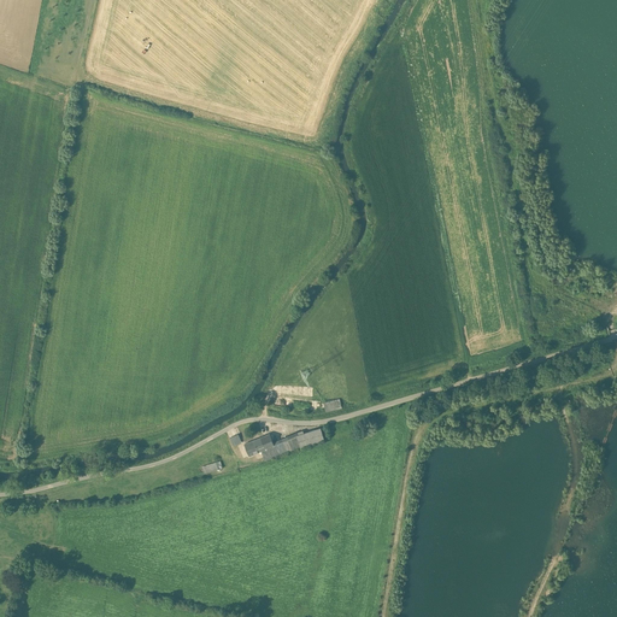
[(340,400),(324,404),(327,411),(341,407),(340,400)]
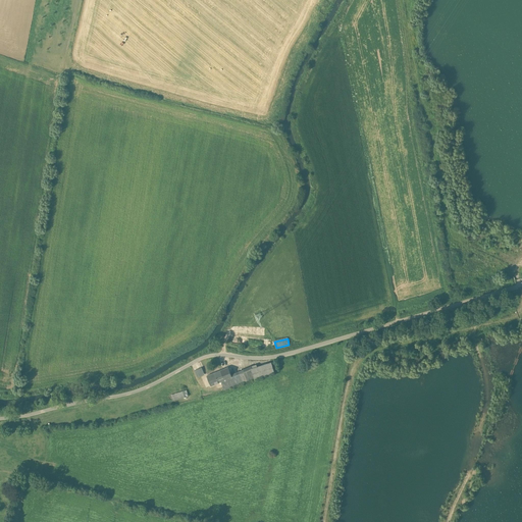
[(271,362),(256,367),(259,376),(274,371),(271,362)]
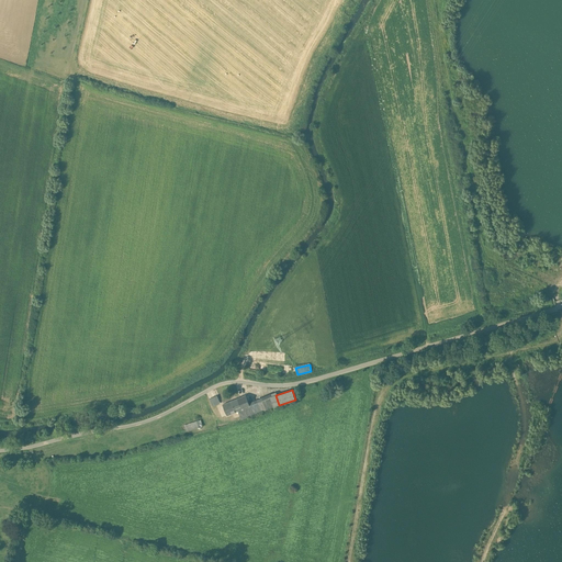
[(217,395),(210,398),(213,406),(221,403),(217,395)]
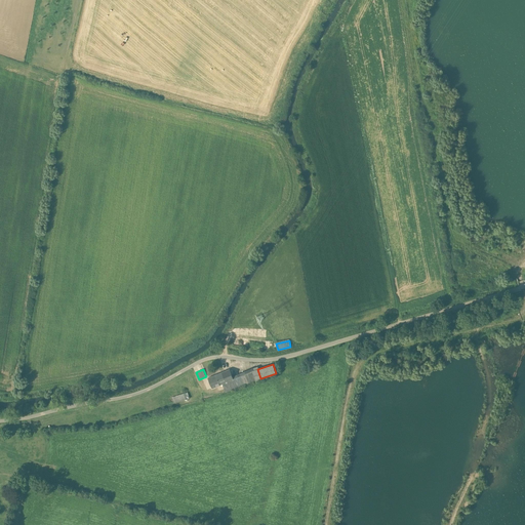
[(252,369),(232,377),(233,379),(228,381),(223,384),(224,387),(226,391),(256,378),(252,369)]
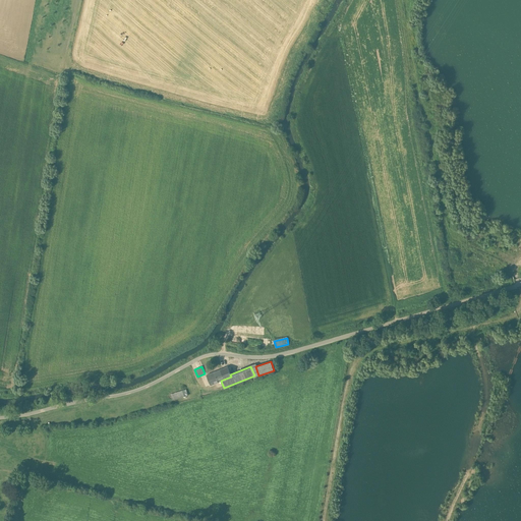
[(230,374),(227,366),(222,368),(226,379),(231,377),(230,374)]
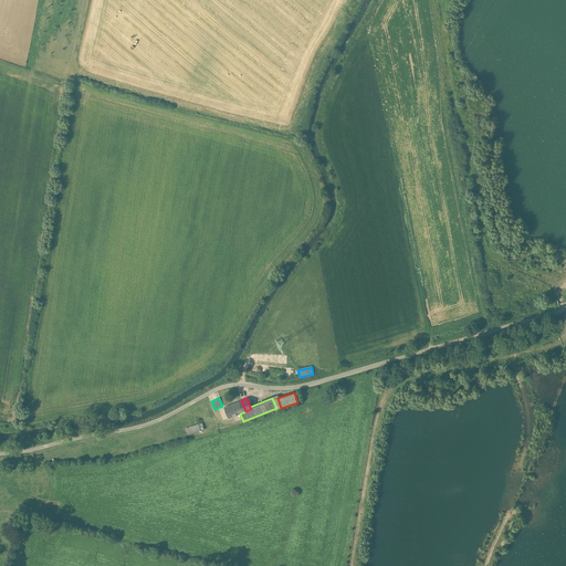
[(245,411),(241,400),(236,402),(240,413),(245,411)]
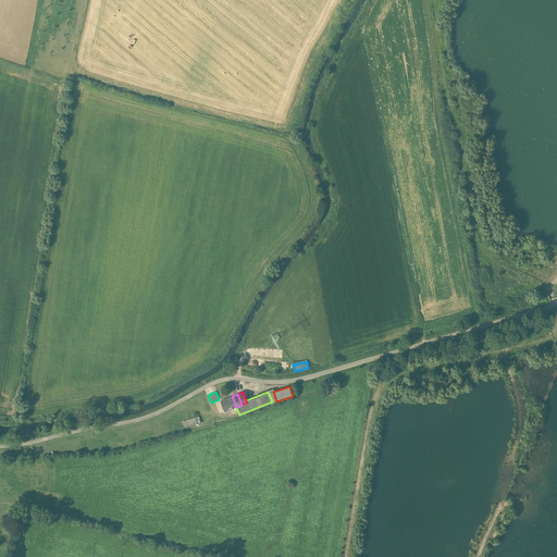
[(236,407),(232,396),(221,400),(225,411),(233,408),(236,407)]
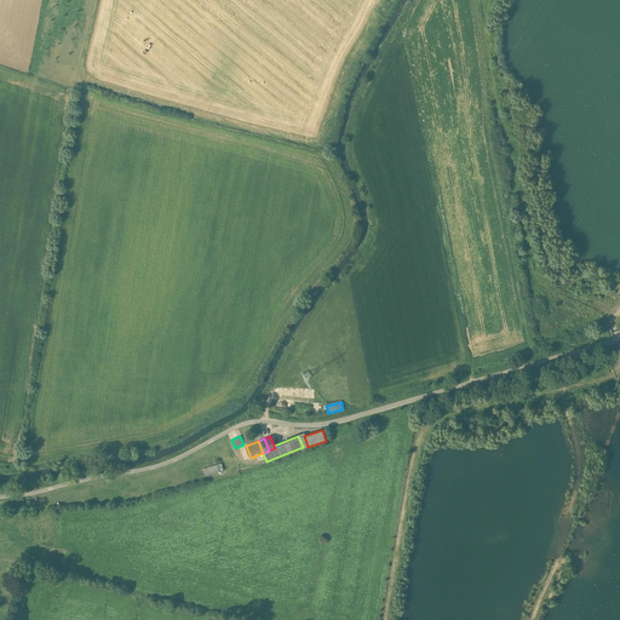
[(222,464),(202,469),(205,476),(224,471),(222,464)]
